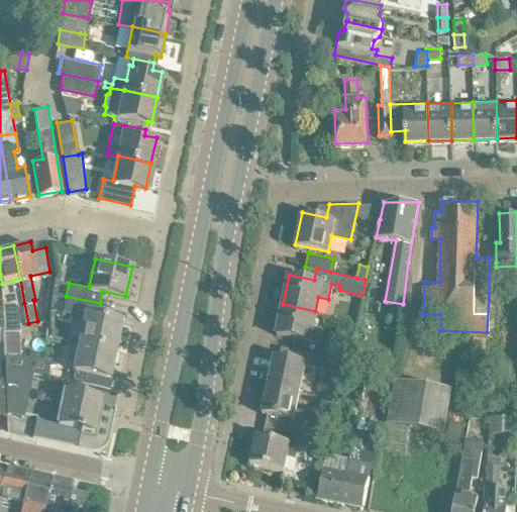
[(20,329),(19,304),(17,304),(13,281),(2,284),(3,305),(3,326),(4,329),(20,329)]
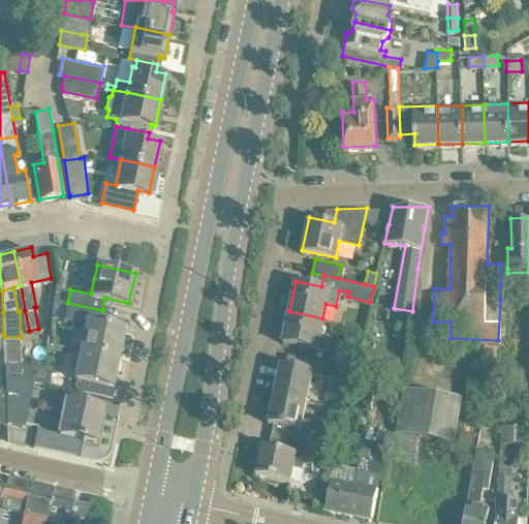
[(99,322),(102,310),(67,303),(65,316),(86,320),(81,346),(118,355),(124,328),(99,322)]
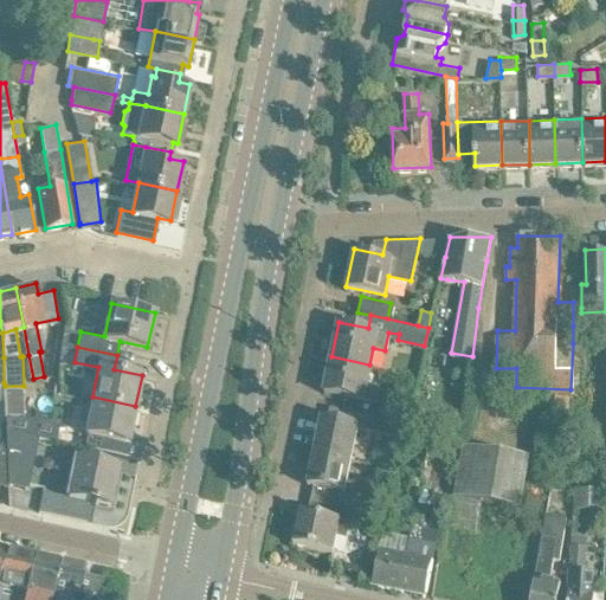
[(366,381),(369,365),(331,356),(324,389),(355,397),(353,408),(401,418),(403,414),(407,415),(411,399),(381,392),(381,393),(376,393),(378,385),(366,381)]
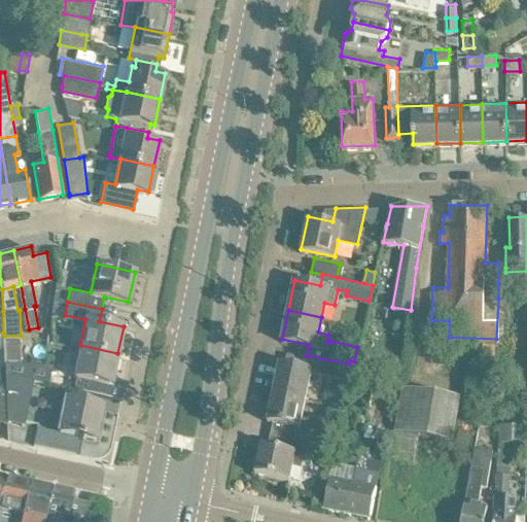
[(21,361),(21,336),(4,336),(4,343),(4,348),(4,360),(14,361),(21,361)]
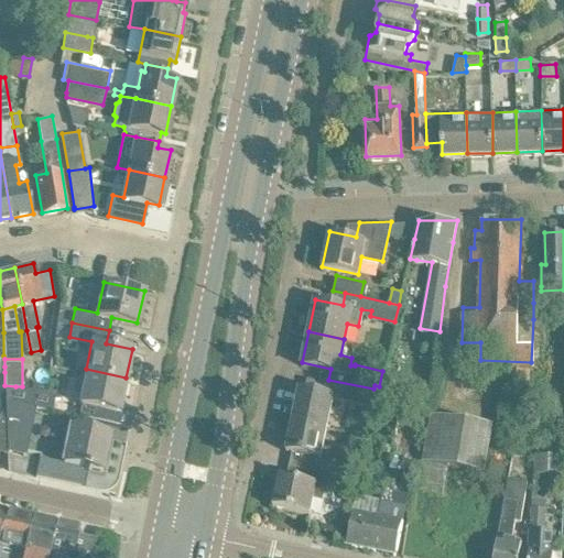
[(531,387),(531,368),(505,367),(503,386),(531,387)]
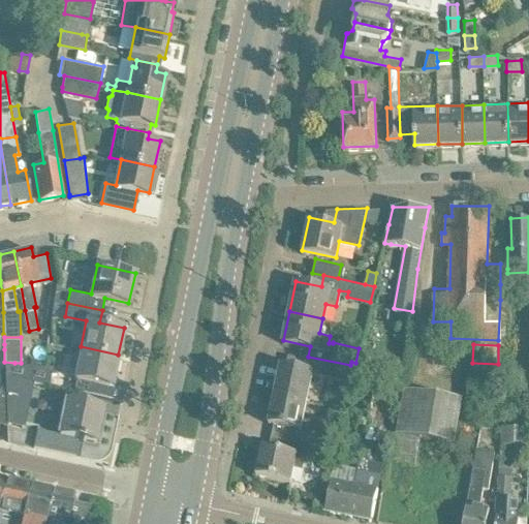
[(112,383),(118,355),(81,346),(74,376),(112,383)]
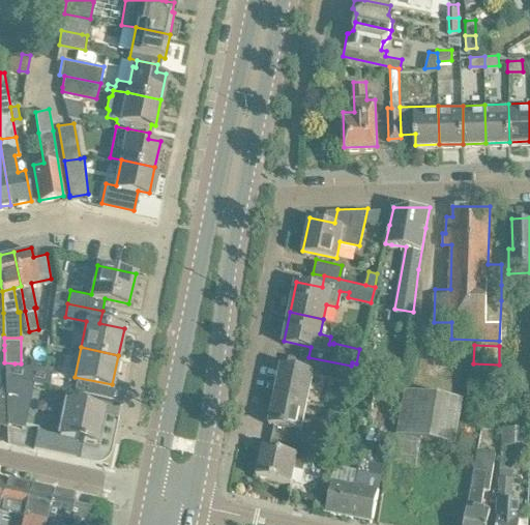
[(306,400),(312,371),(313,369),(349,376),(351,366),(308,357),(289,353),(287,366),(281,365),(274,394),(306,400)]
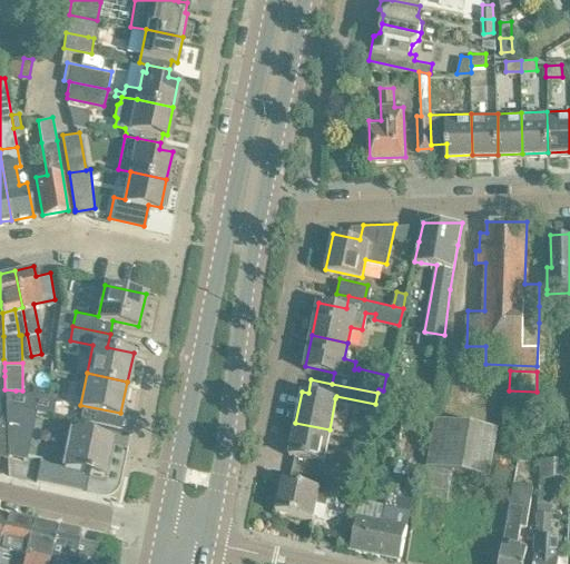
[(395,384),(392,396),(414,401),(416,387),(395,384)]
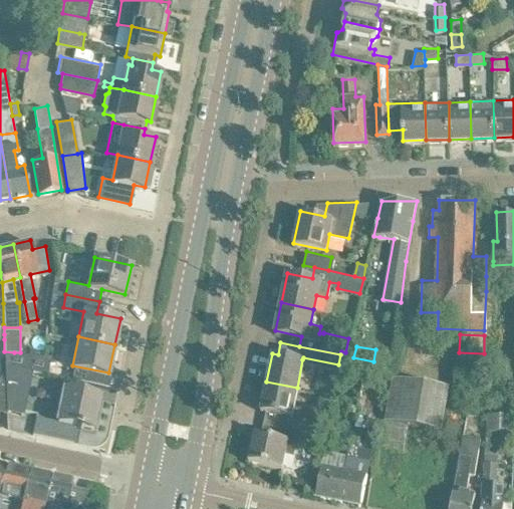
[(51,353),(25,352),(20,352),(14,352),(4,351),(5,364),(33,369),(46,372),(51,353)]
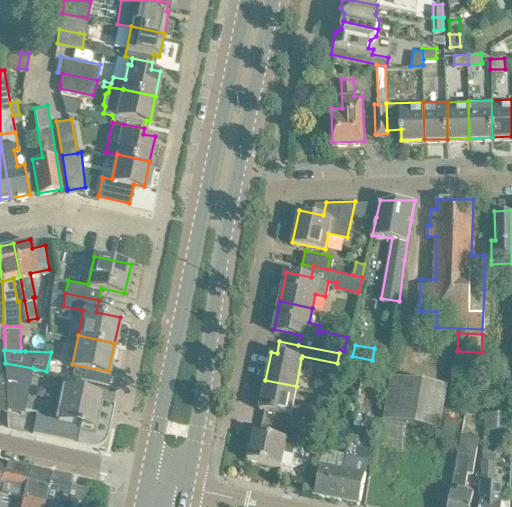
[(24,411),(33,368),(5,363),(5,379),(7,410),(7,408),(24,411)]
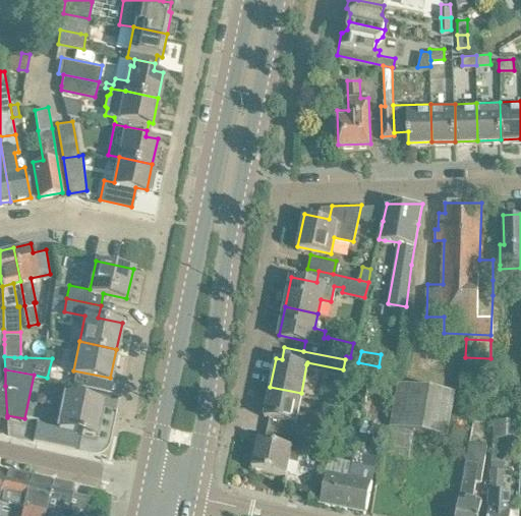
[(295,418),(301,393),(270,387),(265,414),(274,416),(272,427),(303,435),(315,438),(328,440),(331,425),(295,418)]
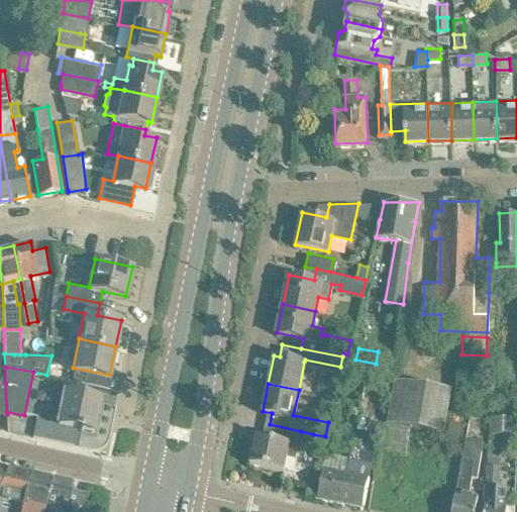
[(100,398),(61,390),(58,405),(62,406),(59,422),(77,426),(94,429),(100,398)]
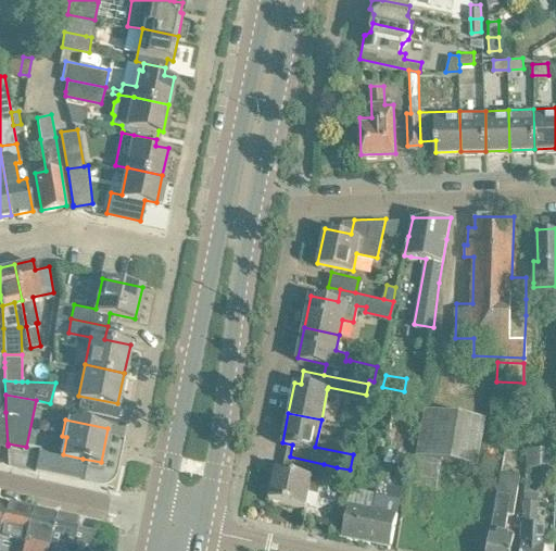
[(555,447),(529,446),(528,463),(555,465),(555,447)]
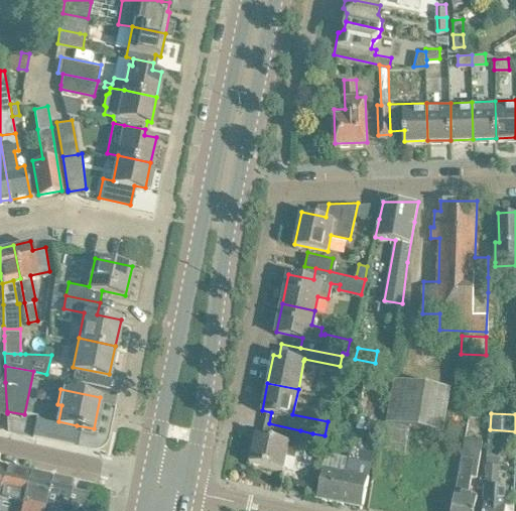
[(295,455),(300,430),(269,423),(267,435),(255,433),(249,461),(283,468),(286,453),(295,455)]
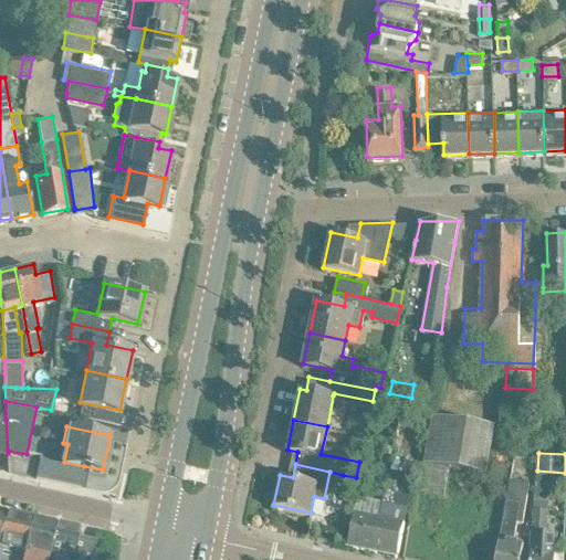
[(398,553),(402,531),(408,504),(391,500),(399,466),(388,464),(381,498),(380,505),(370,548),(398,553)]
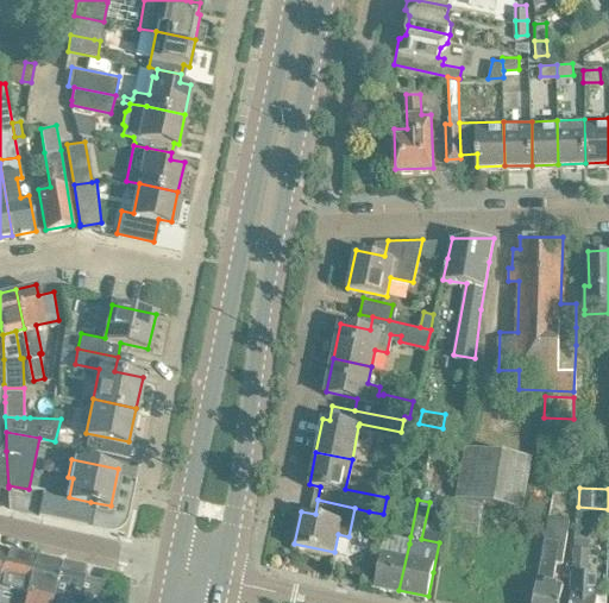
[(378,536),(383,514),(369,512),(366,523),(374,526),(371,535),(378,536)]
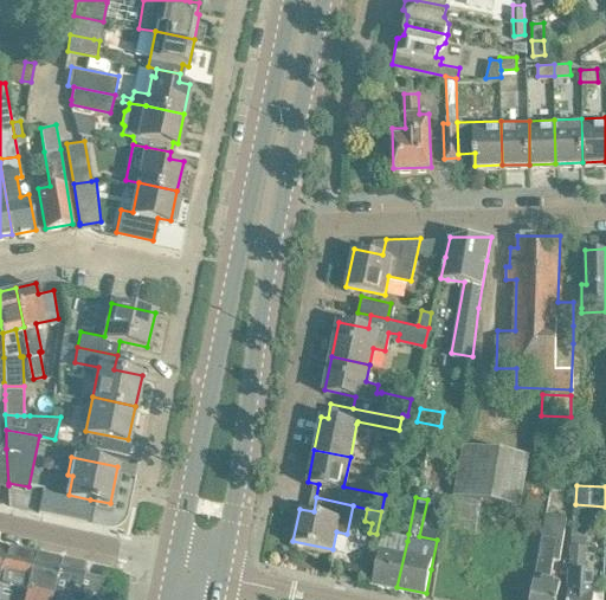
[(556,599),(558,597),(561,580),(550,578),(555,554),(561,555),(567,516),(546,513),(541,541),(532,592),(529,599),(556,599)]
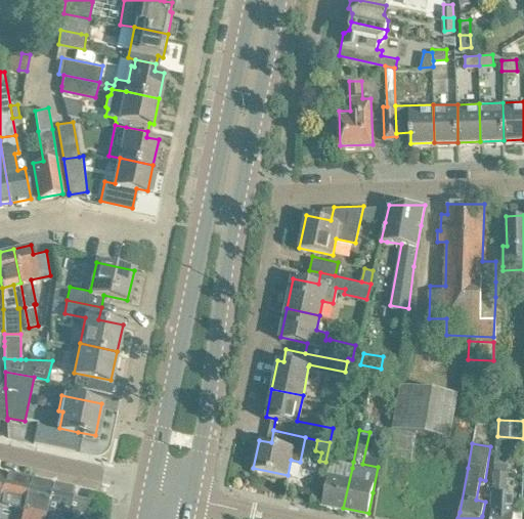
[(343,508),(352,468),(353,462),(332,458),(322,504),(343,508)]
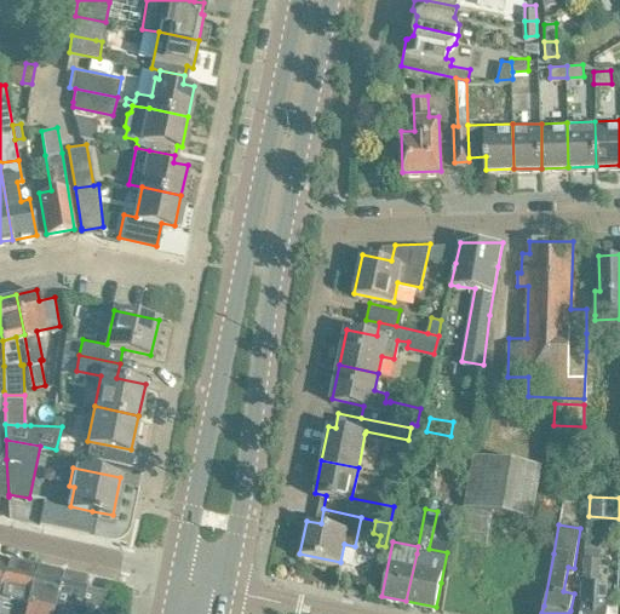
[(585,546),(580,613),(607,613),(609,584),(597,584),(600,547),(585,546)]
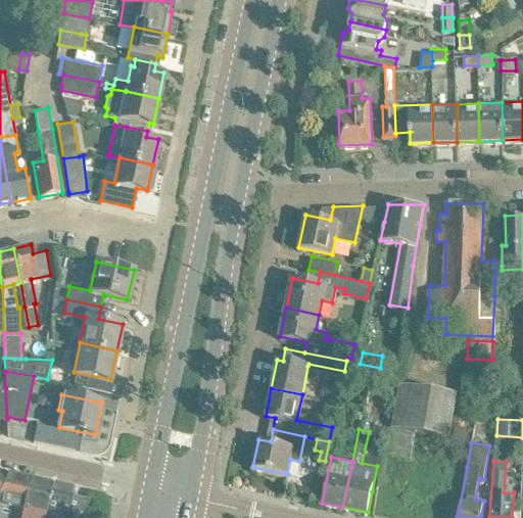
[(19,517),(29,476),(6,471),(0,500),(0,505),(10,508),(8,517),(6,517),(19,517)]
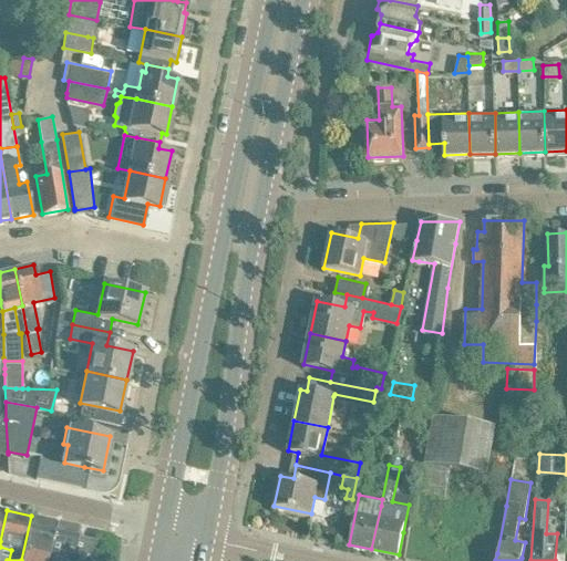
[(47,560),(57,521),(31,516),(21,560),(47,560)]
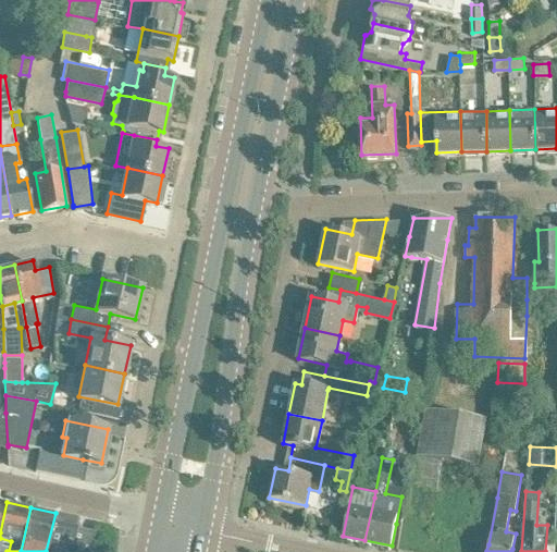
[(93,551),(98,529),(77,525),(78,518),(56,513),(46,551),(71,551),(73,543),(78,544),(76,551),(93,551)]
